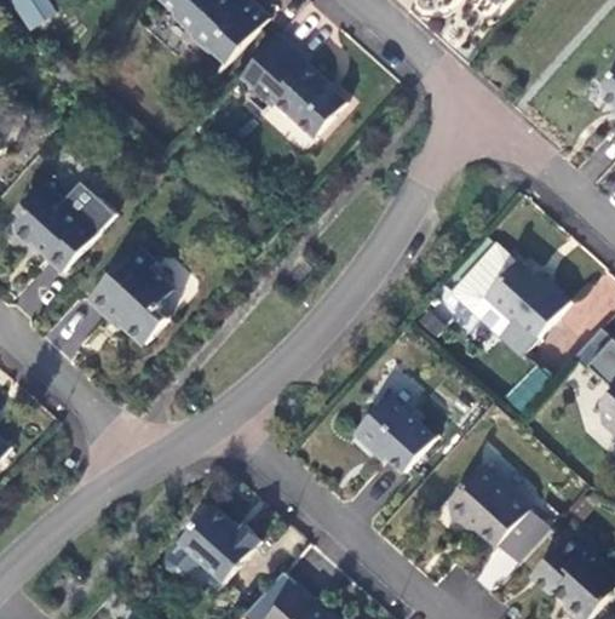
[(12,0),(32,30),(52,16),(41,0),(12,0)]
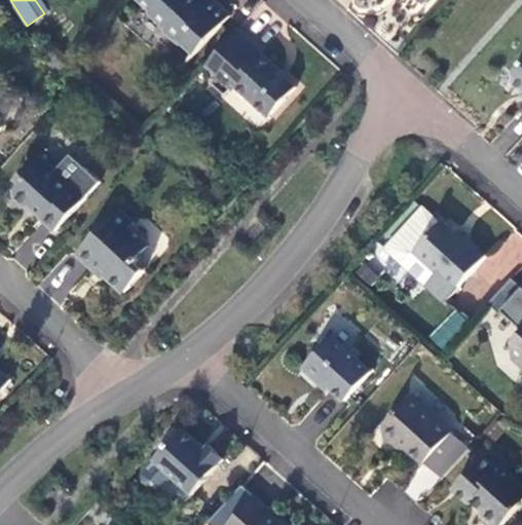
[(201,5),(194,0),(137,0),(146,8),(146,15),(160,29),(160,36),(176,49),(181,43),(192,53),(225,17),(206,0),(201,5)]
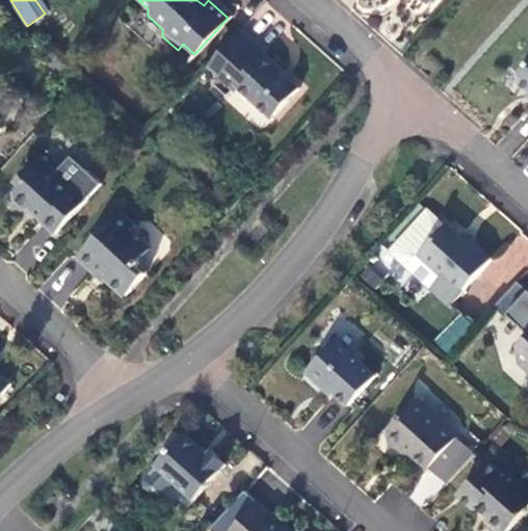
[(202,69),(227,90),(232,85),(267,117),(290,91),(269,73),(272,69),(258,55),(259,54),(234,32),(202,69)]
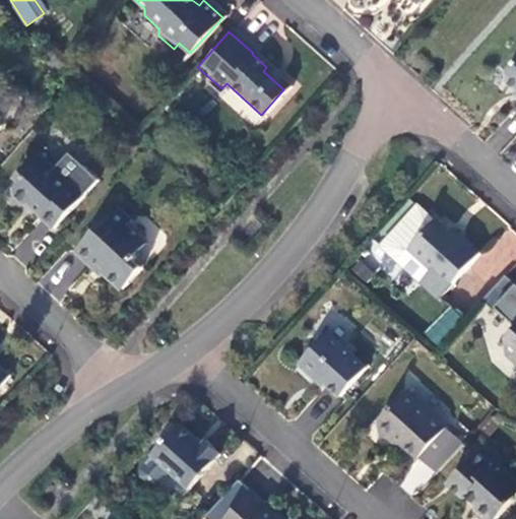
[(515,64),(515,65),(510,60),(501,71),(501,79),(515,93),(515,107),(515,109),(515,64)]
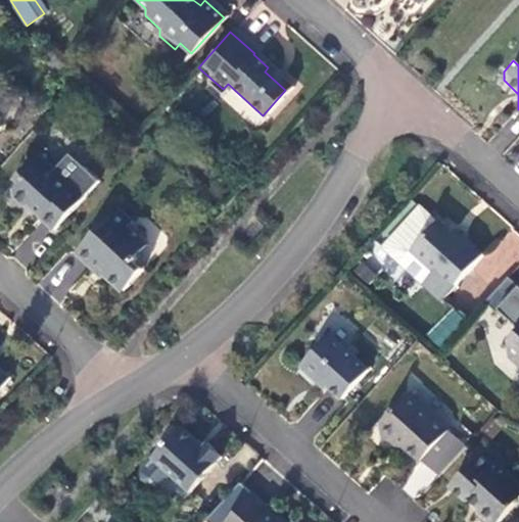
[(84,197),(38,156),(21,174),(25,177),(12,190),(13,197),(20,204),(29,203),(43,216),(40,219),(53,230),(84,197)]
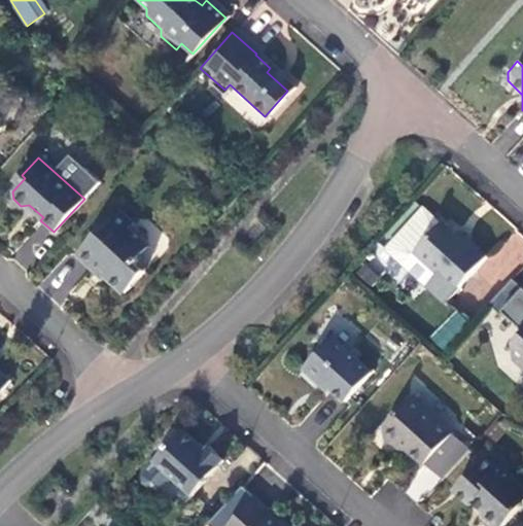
[(442,301),(484,253),(457,230),(453,234),(439,220),(437,221),(420,206),(383,247),(442,301)]
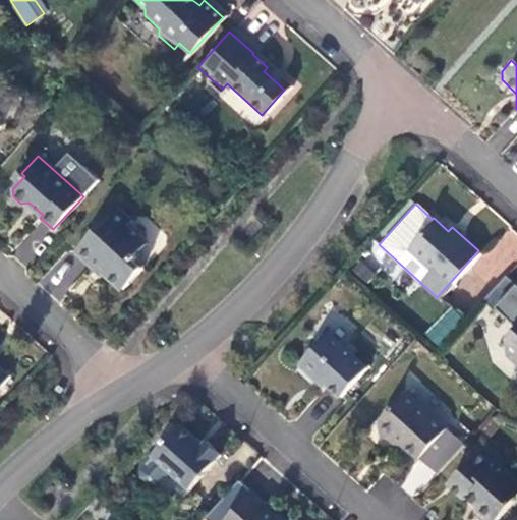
[(113,209),(72,252),(87,268),(90,265),(118,292),(140,269),(131,260),(144,245),(124,227),(127,223),(113,209)]
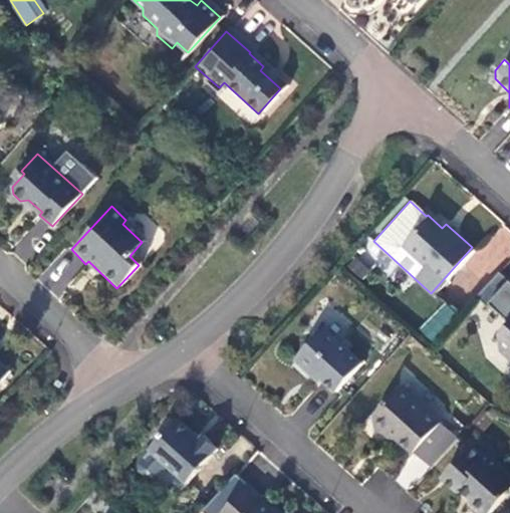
[(504,285),(493,275),(478,291),(490,301),(504,285)]
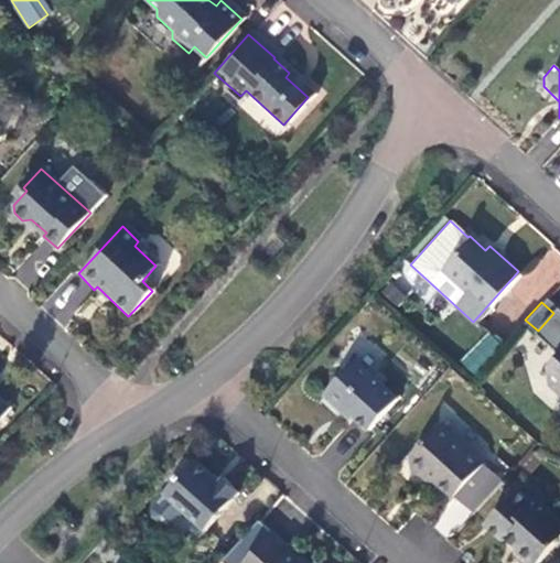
[(559,313),(557,311),(553,313),(538,331),(537,332),(557,352),(544,365),(548,381),(559,393),(559,313)]
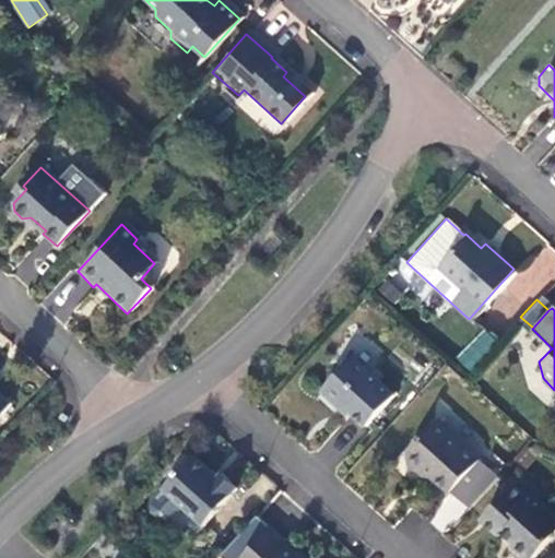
[(451,358),(465,370),(492,339),(477,327),(451,358)]
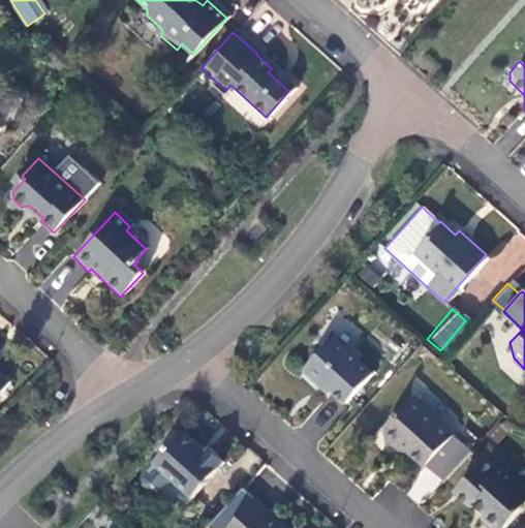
[(369,372),(331,340),(300,371),(315,385),(317,382),(342,404),(369,372)]
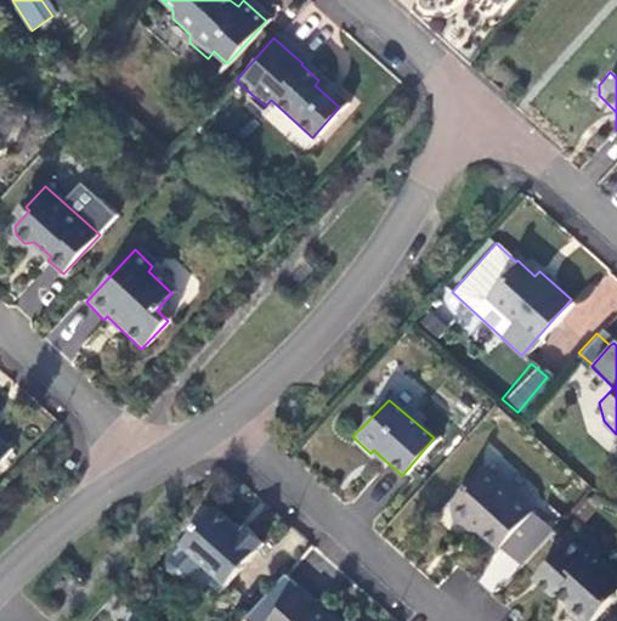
[(498,545),(528,511),(482,470),(448,506),(447,515),(457,524),(467,524),(494,548),(498,545)]
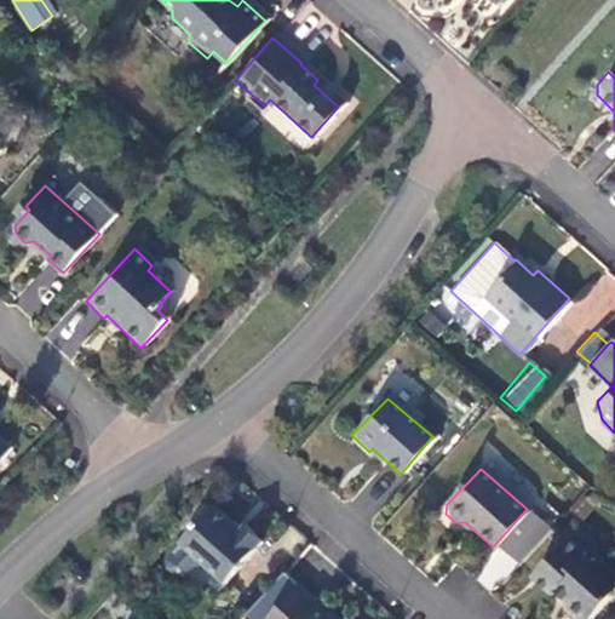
[(218,584),(257,542),(237,526),(234,531),(206,508),(174,544),(218,584)]
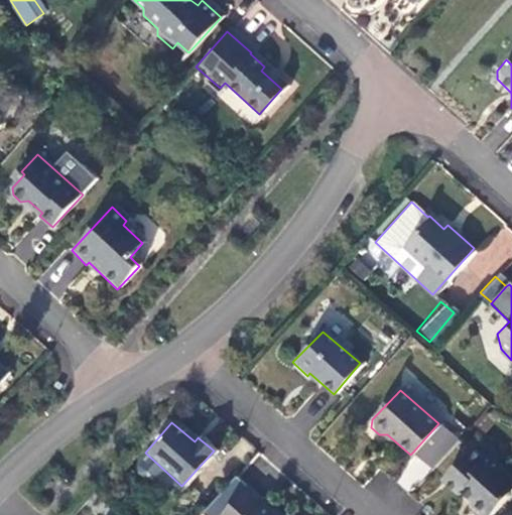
[(413,452),(431,468),(458,438),(438,423),(413,452)]
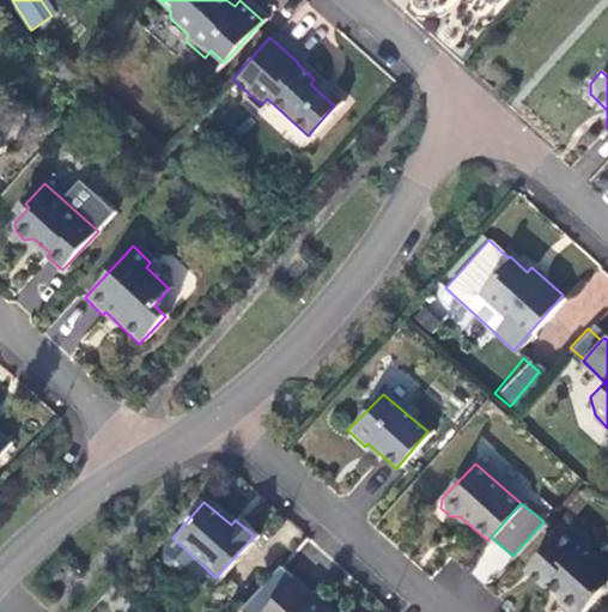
[(576,549),(557,534),(524,571),(542,589),(545,586),(553,593),(553,601),(565,611),(585,611),(607,587),(607,570),(579,544),(576,549)]
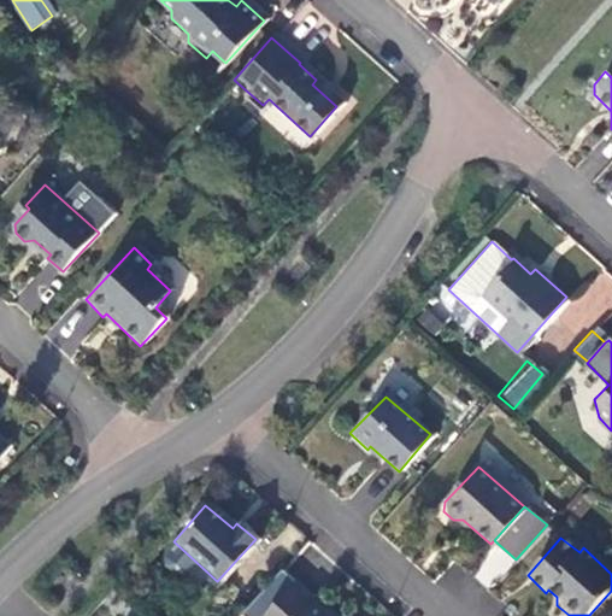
[(310,600),(292,585),(262,615),(328,615),(327,615),(329,611),(313,597),(310,600)]
